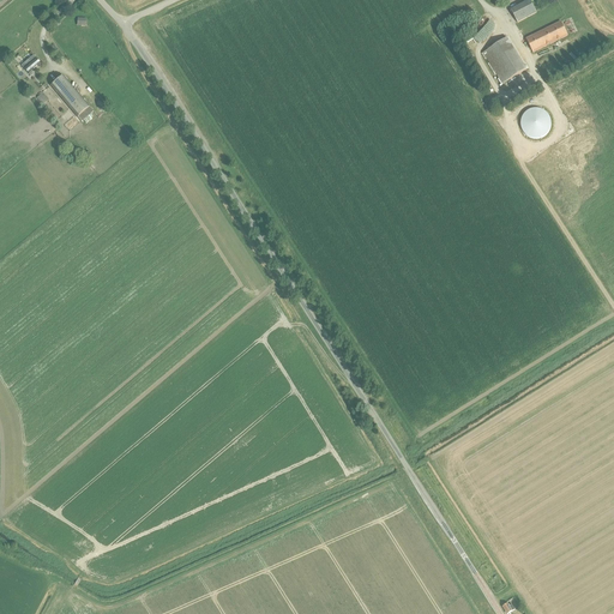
[(528,0),(511,10),(518,23),(537,13),(529,0),(528,0)]
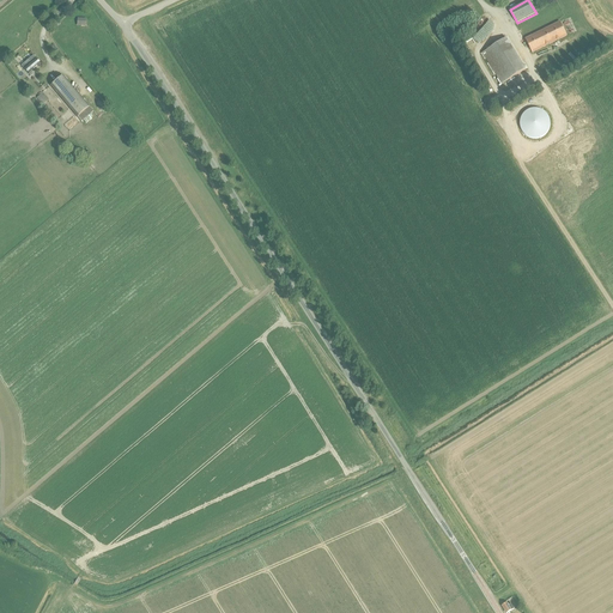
[(526,40),(533,53),(568,36),(560,22),(526,40)]
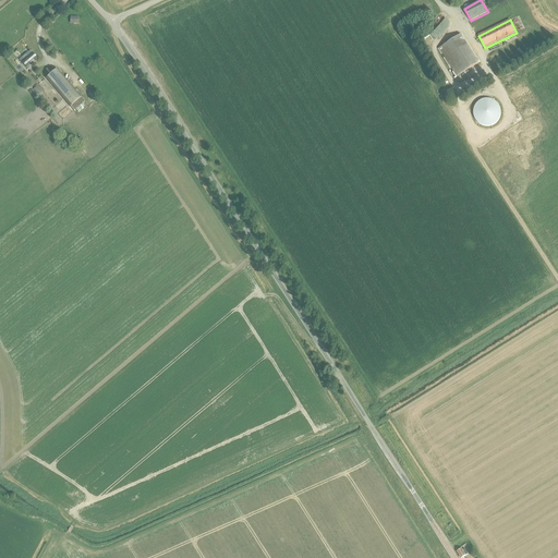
[(478,63),(461,35),(439,49),(457,76),(478,63)]
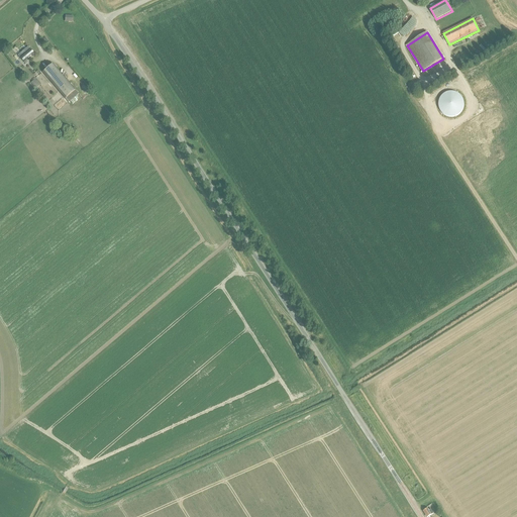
[(495,36),(477,44),(480,53),(498,44),(495,36)]
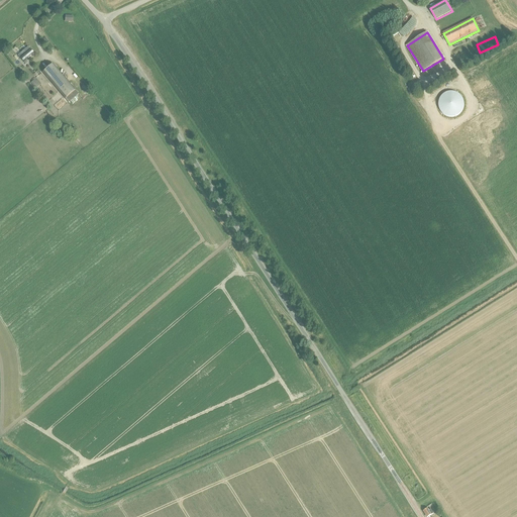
[(18,56),(20,59),(24,63),(34,54),(30,49),(28,47),(23,52),(26,54),(23,56),(21,54),(18,56)]
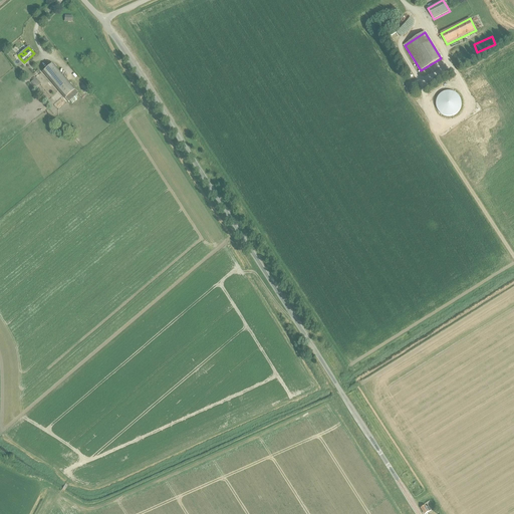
[(78,93),(60,72),(52,63),(43,72),(68,102),(78,93)]
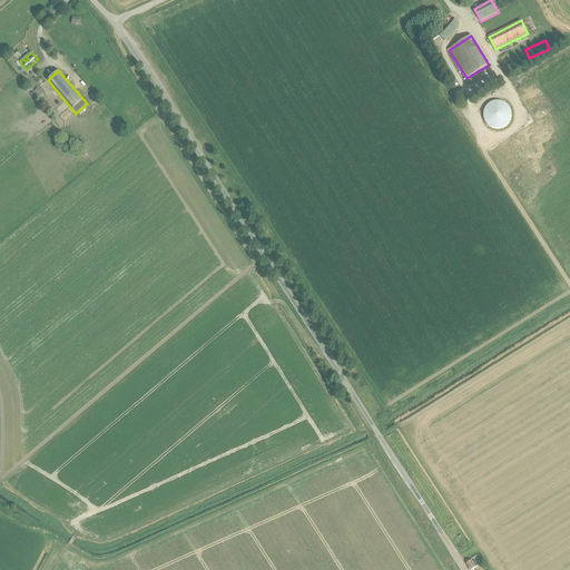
[(467,563),(470,569),(471,569),(479,566),(475,561),(473,562),(471,560),(467,563)]
